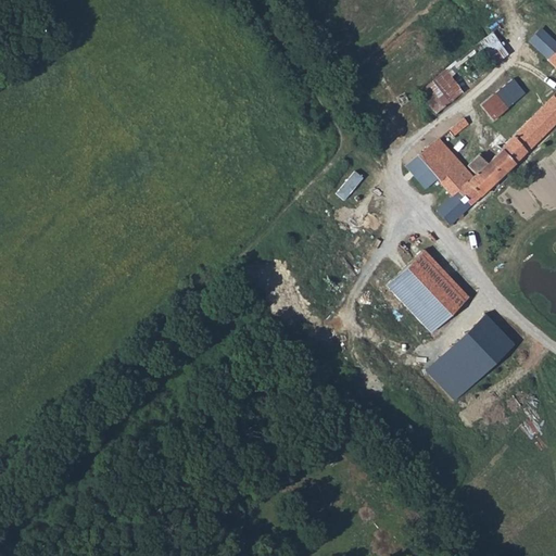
[(437,114),(509,52),(492,30),(418,93),(437,114)]
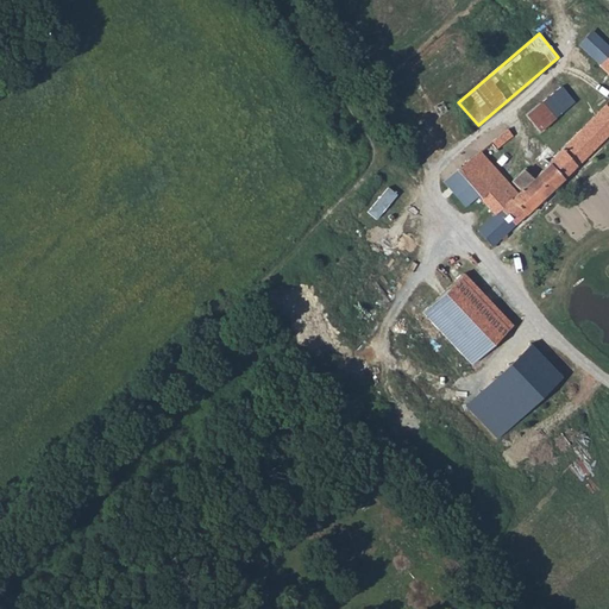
[(600,62),(608,54),(608,42),(600,33),(585,48),(600,62)]
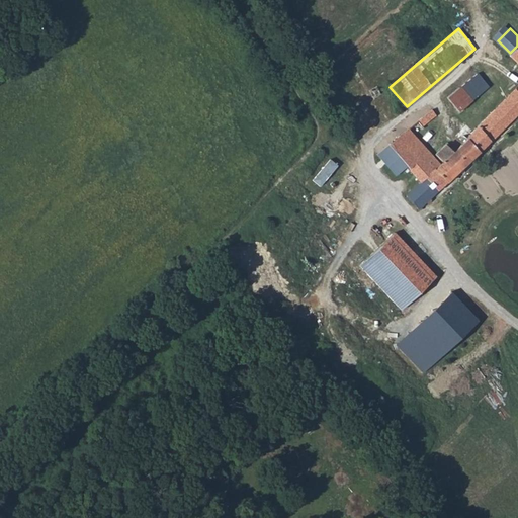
[(427,175),(439,189),(517,111),(517,46),(510,53),(517,60),(517,86),(516,88),(515,87),(472,128),(467,123),(456,134),(462,141),(453,151),(445,143),(435,151),(443,161),(439,163),(414,135),(424,127),(423,123),(436,114),(432,109),(377,154),(389,165),(400,157),(407,166),(421,181),(427,175)]
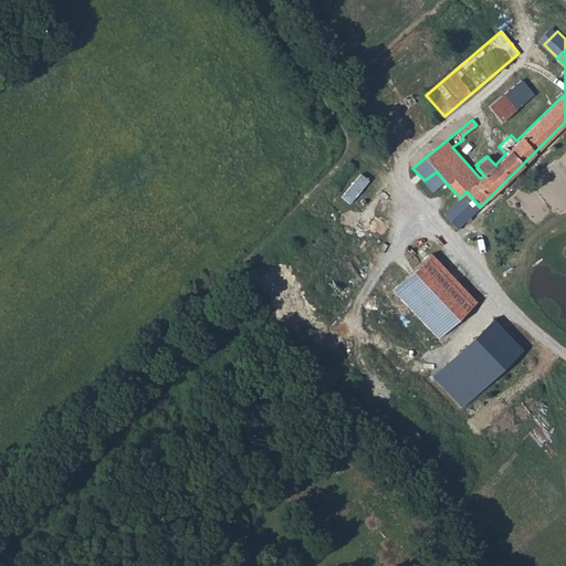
[(503,94),(489,106),(501,122),(515,111),(503,94)]
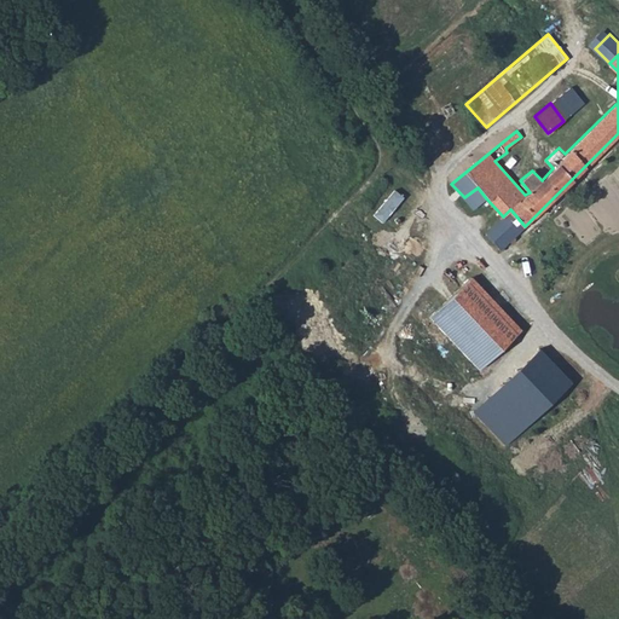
[(474,208),(486,198),(478,187),(464,197),(474,208)]
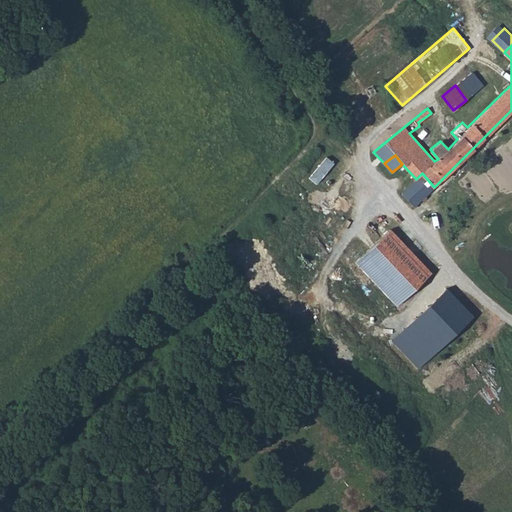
[(403,191),(414,204),(434,187),(422,173),(416,179),(403,191)]
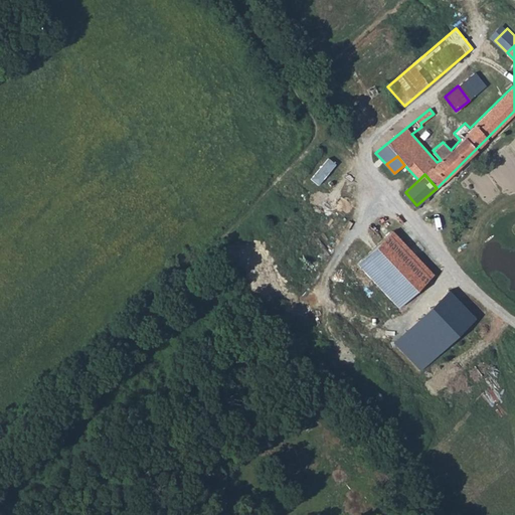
[(356,265),(397,308),(433,276),(391,232),(356,265)]
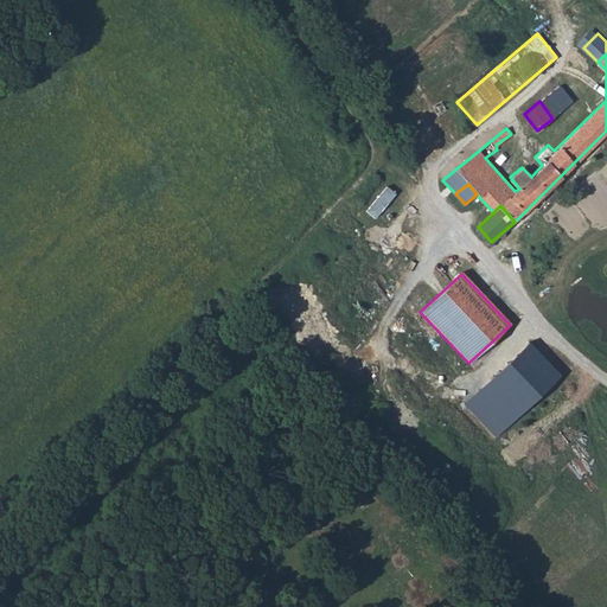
[(524,349),(465,406),(485,427),(545,370),(524,349)]
